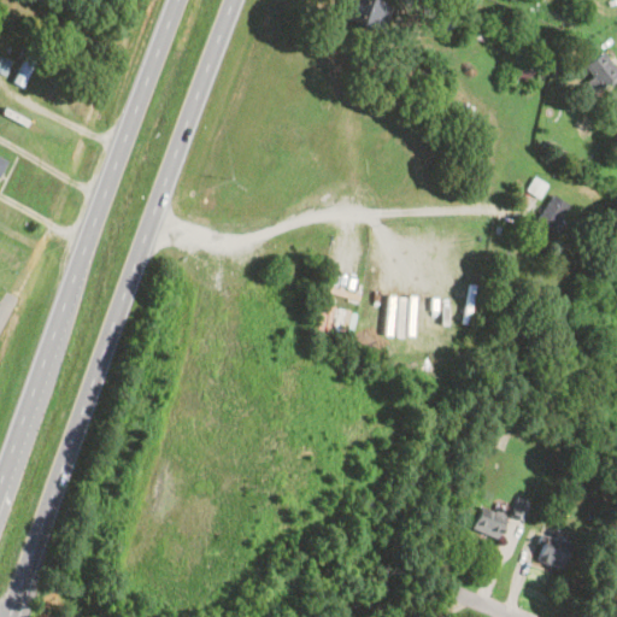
[(338,16),(342,0),(380,0),(393,5),(383,31),(338,16)]
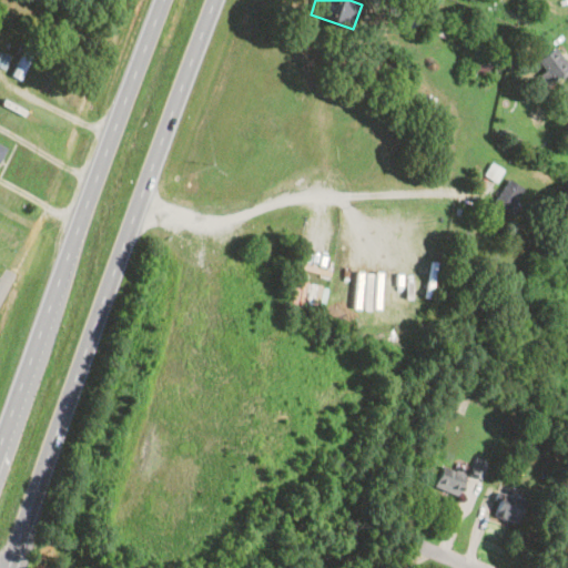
[(433,32),(437,19),(456,24),(453,38),(433,32)]
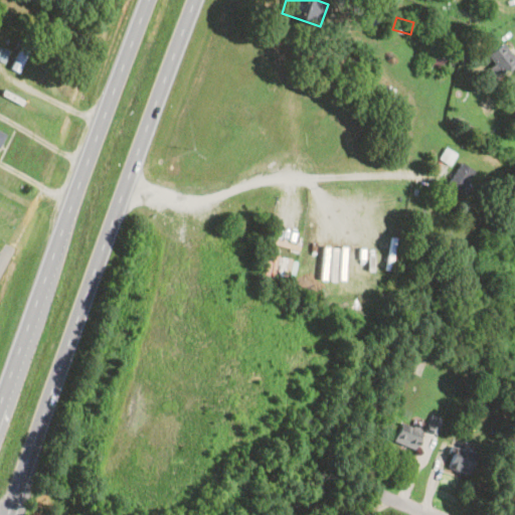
[(10,67),(32,25),(40,30),(18,71),(10,67)]
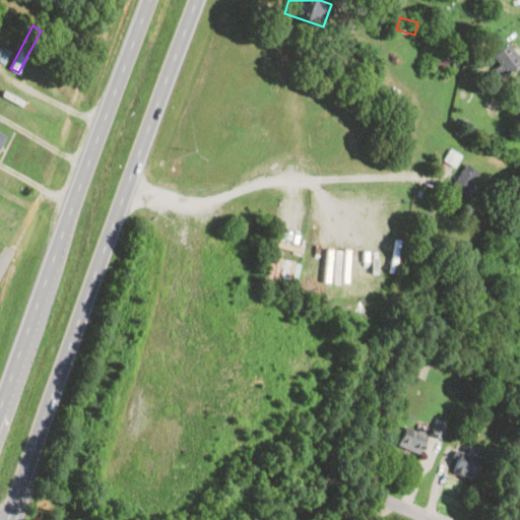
[(497,80),(519,60),(504,43),(490,55),(498,64),(490,71),(497,80)]
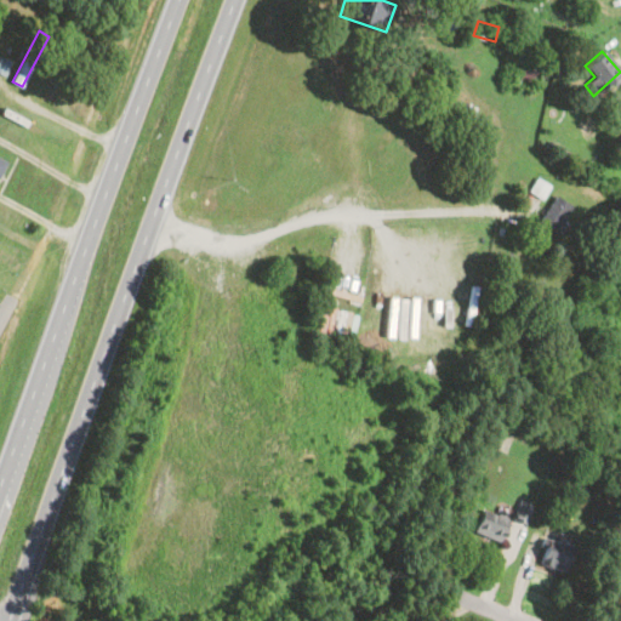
[(543,60),(537,79),(514,72),(520,52),(543,60)]
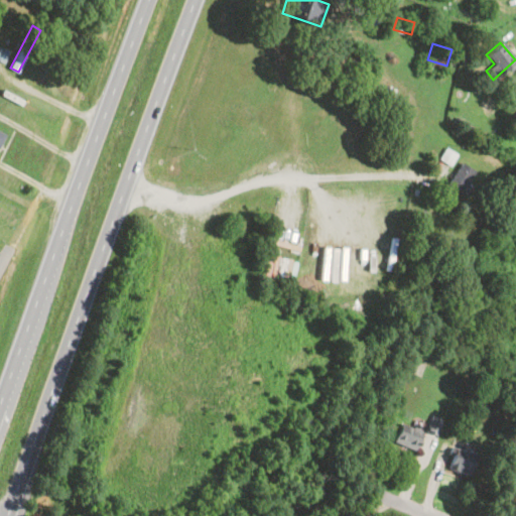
[(0,45),(10,50),(5,62),(0,59),(0,45)]
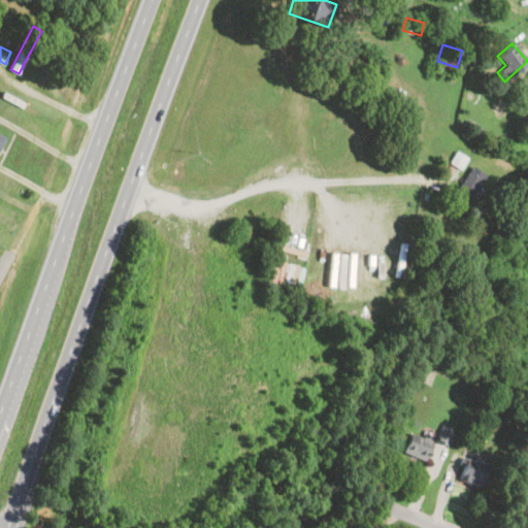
[(450,161),(457,150),(469,157),(462,168),(456,165),(450,161)]
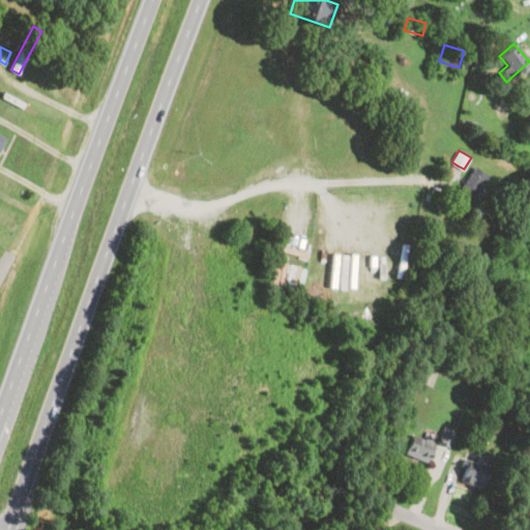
[(458,194),(476,166),(490,175),(471,202),(458,194)]
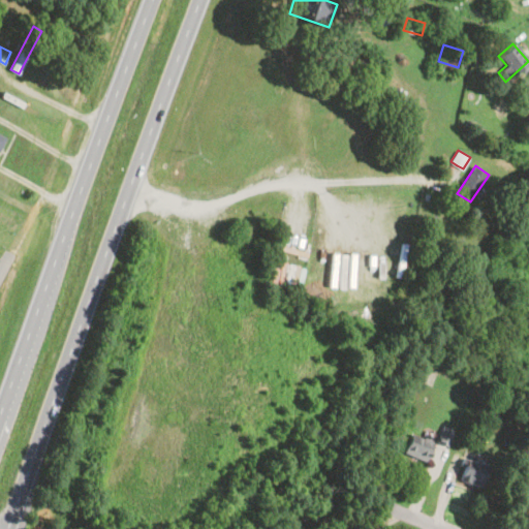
[(453,428),(442,425),(438,441),(449,444),(453,428)]
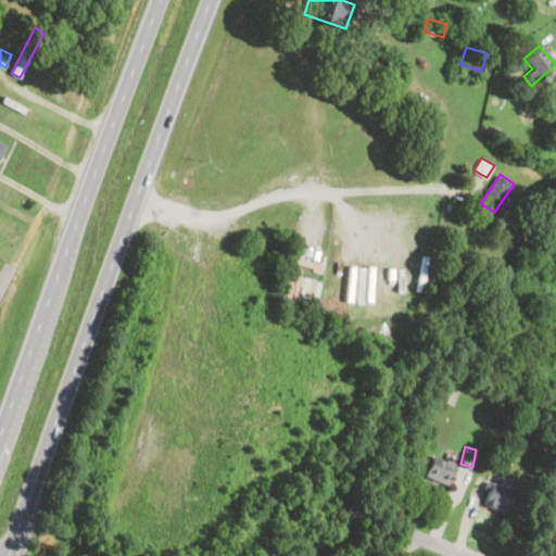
[(434,455),(426,475),(449,484),(457,466),(434,455)]
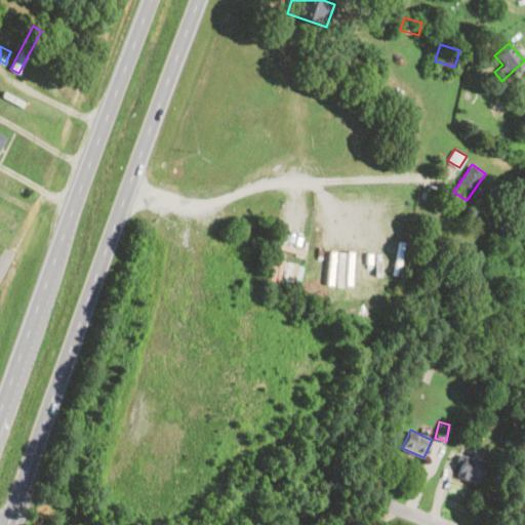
[(476,481),(479,466),(456,461),(454,477),(476,481)]
